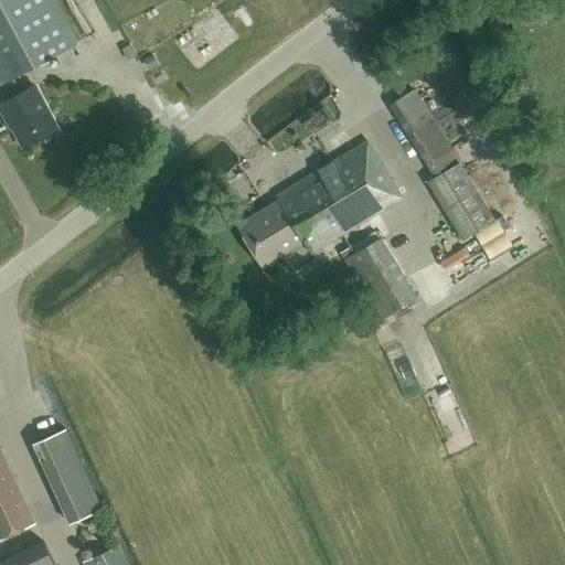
[(0,0),(0,95),(3,102),(0,104),(7,118),(9,117),(24,145),(57,127),(35,85),(16,96),(7,80),(78,41),(55,0),(0,0)]
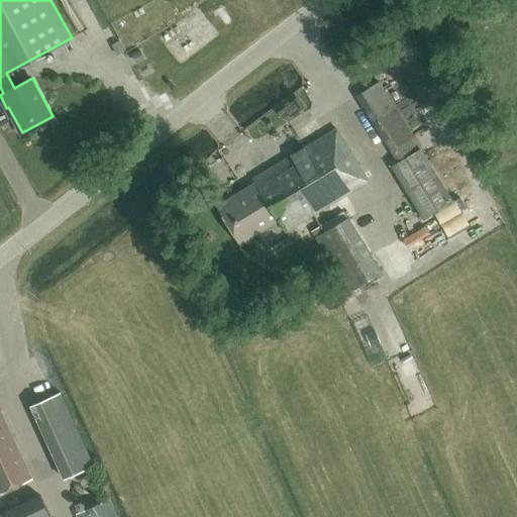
[(424,219),(452,202),(381,81),(358,94),(399,163),(393,167),(424,219)]
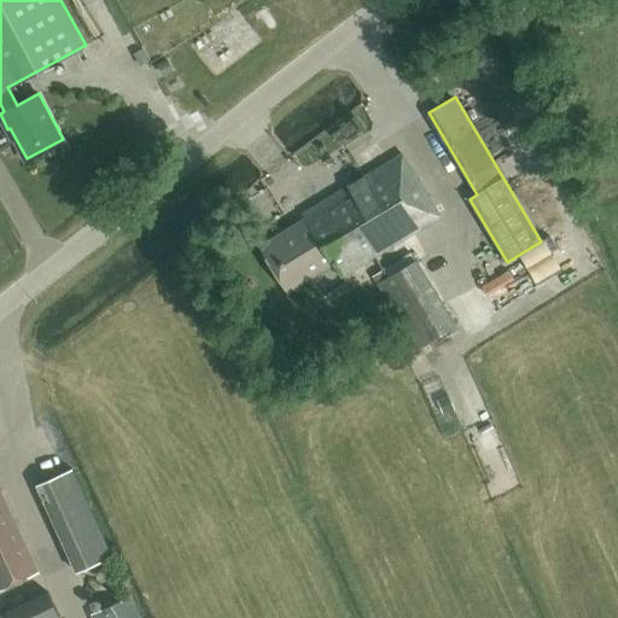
[(359,150),(310,174),(319,192),(368,168),(359,150)]
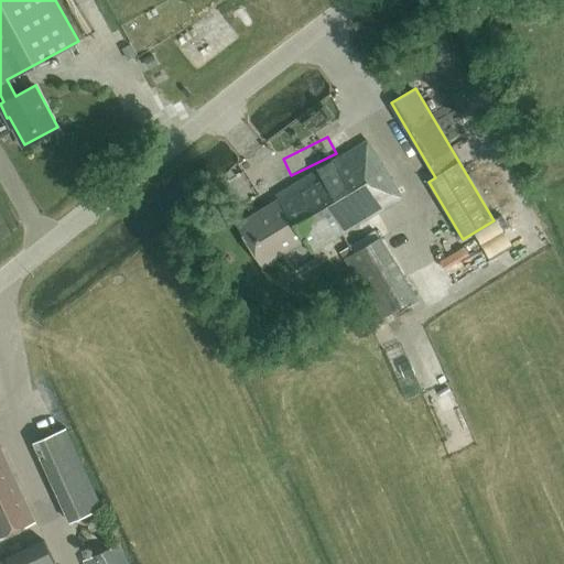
[(312,251),(403,196),(369,140),(292,186),(294,190),(239,223),(263,263),(306,240),(312,251)]
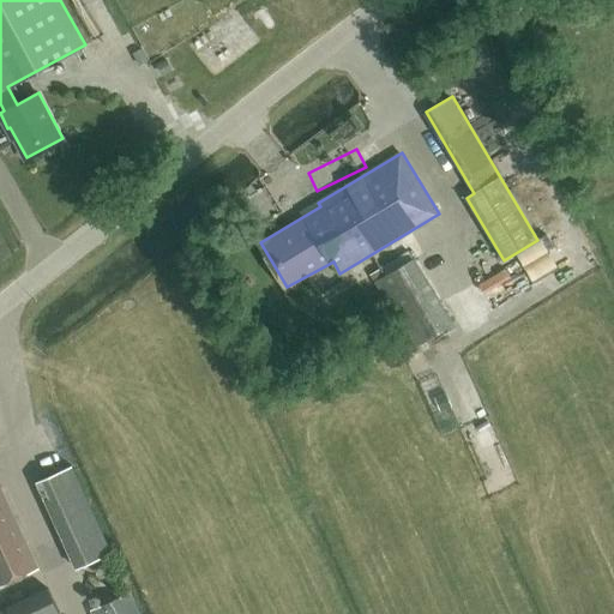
[(241,212),(263,234),(296,200),(275,179),(241,212)]
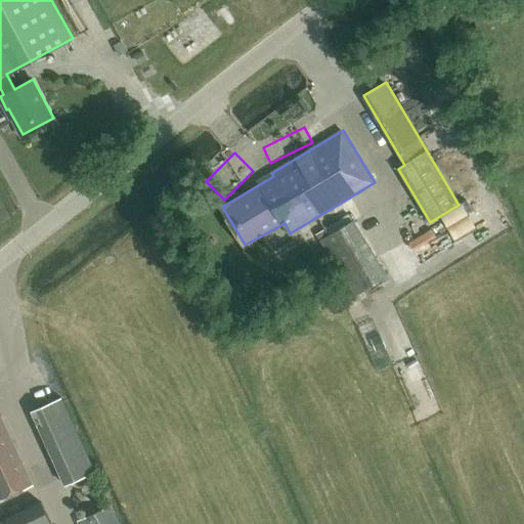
[(345,279),(338,285),(346,299),(354,294),(354,296),(389,275),(355,220),(349,223),(345,216),(326,226),(331,234),(322,239),(345,279)]
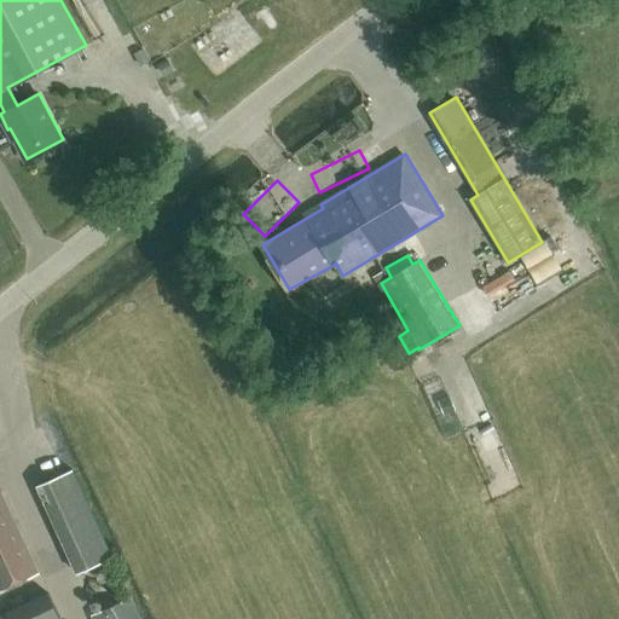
[(375,275),(381,283),(391,277),(386,267),(375,275)]
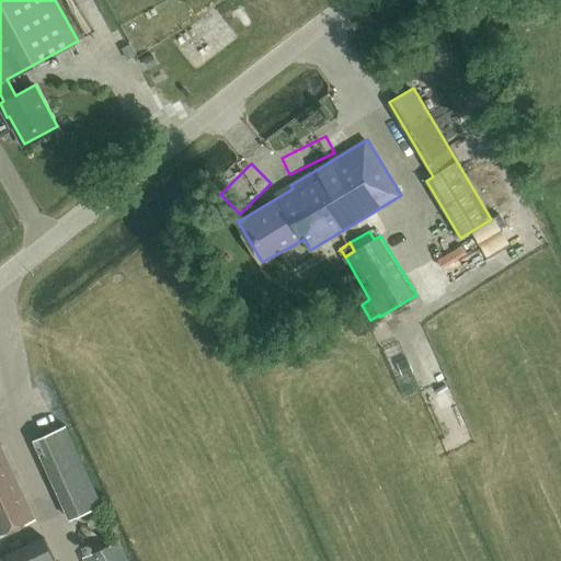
[(448,282),(474,263),(464,248),(437,266),(448,282)]
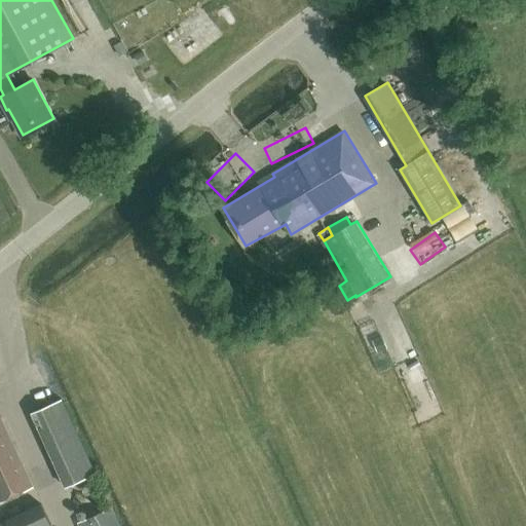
[(379,375),(395,368),(374,323),(360,330),(379,375)]
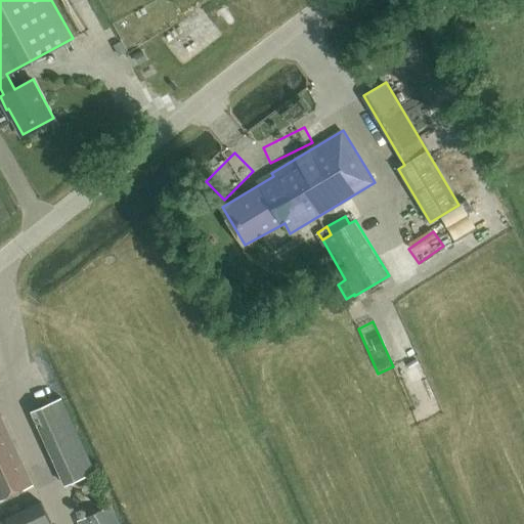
[(64,486),(96,471),(62,397),(31,411),(64,486)]
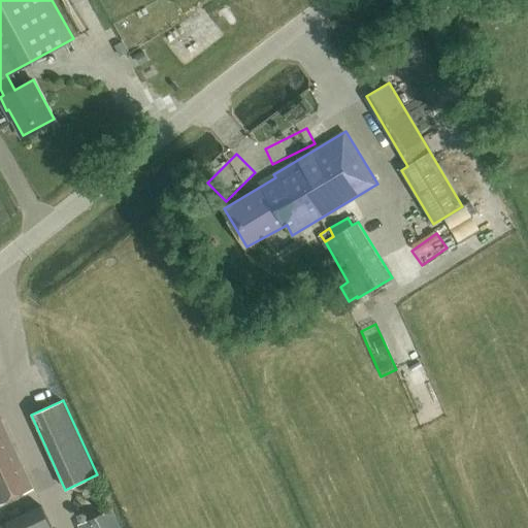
[(0,420),(0,502),(33,488),(1,419),(0,420)]
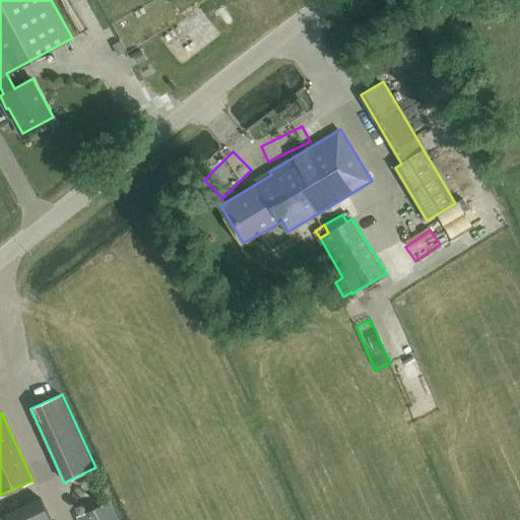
[(0,519),(52,519),(42,498),(0,517),(0,519)]
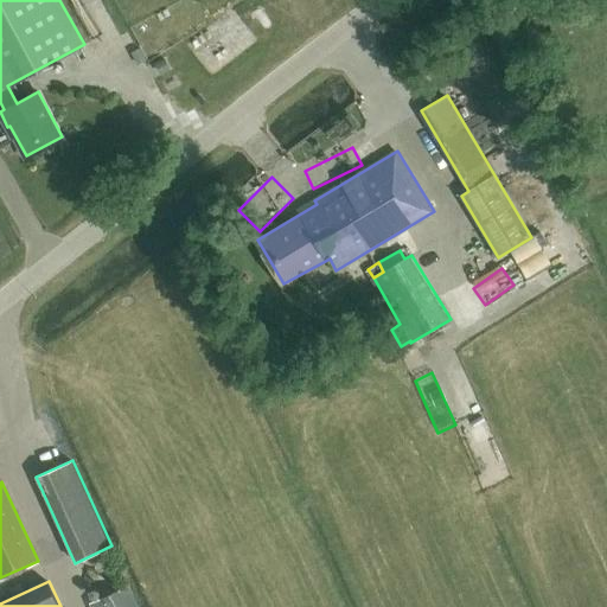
[(91,606),(139,606),(129,585),(90,602),(91,606)]
